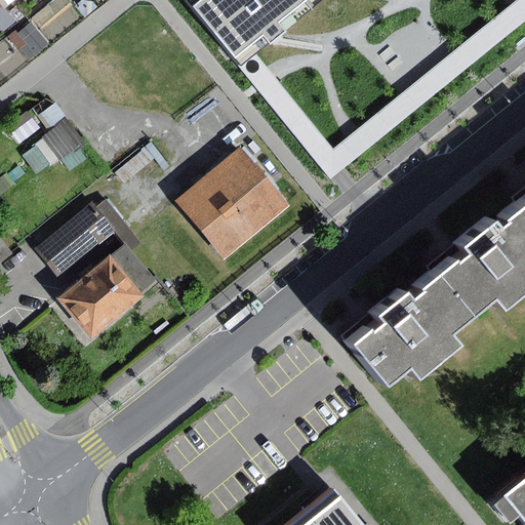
[(301,0),(188,0),(240,64),(273,36),(309,7),(301,0)]
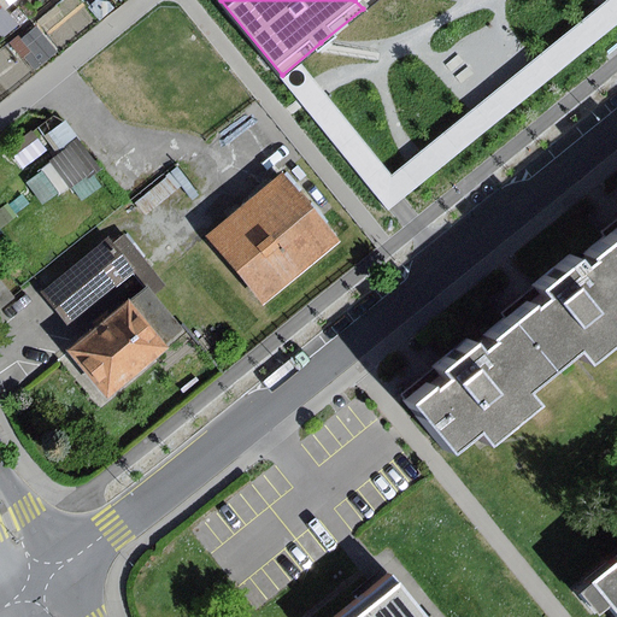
[(616,0),(610,0),(393,176),(305,69),(286,84),(389,211),(616,25),(616,0)]
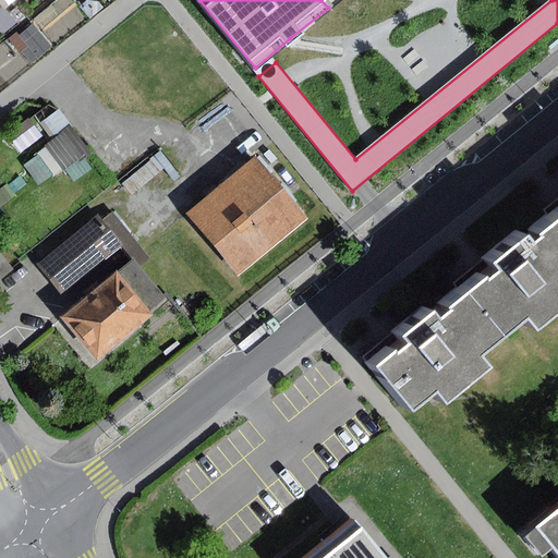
[(46,183),(89,142),(55,105),(39,119),(53,134),(24,161),(46,183)]
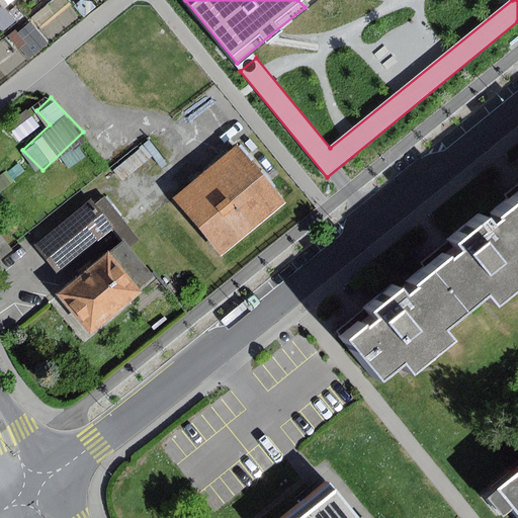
[(284,202),(237,146),(174,197),(222,255),(284,202)]
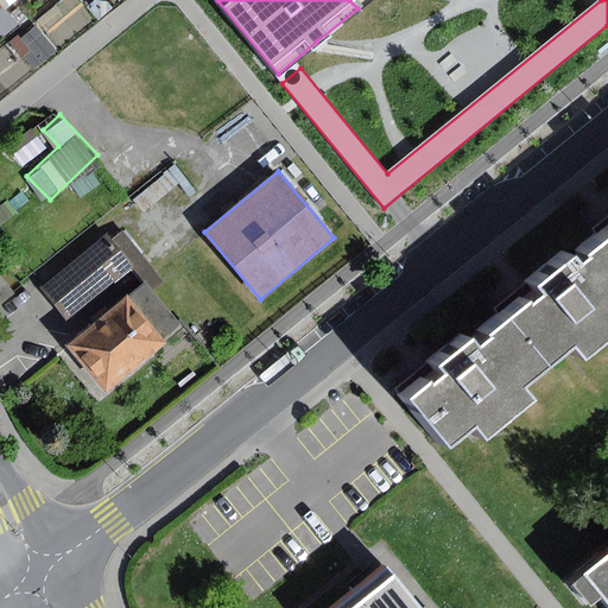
[(607,228),(596,238),(607,251),(607,228)]
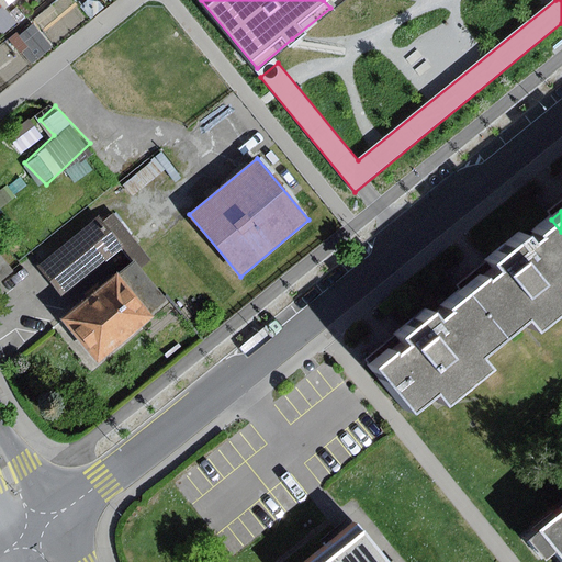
[(114,212),(102,221),(124,247),(136,261),(144,271),(155,262),(114,212)]
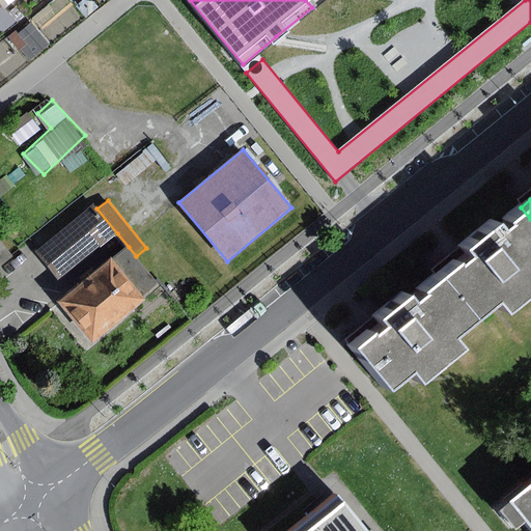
[(93,204),(35,251),(59,280),(117,233),(96,208),(93,204)]
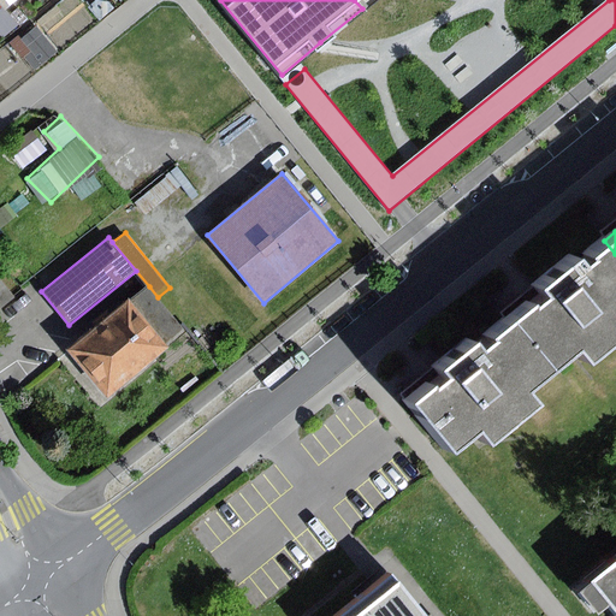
[(615,254),(604,241),(576,264),(570,256),(533,286),(539,292),(504,321),(542,367),(568,347),(581,362),(615,332),(615,254)]
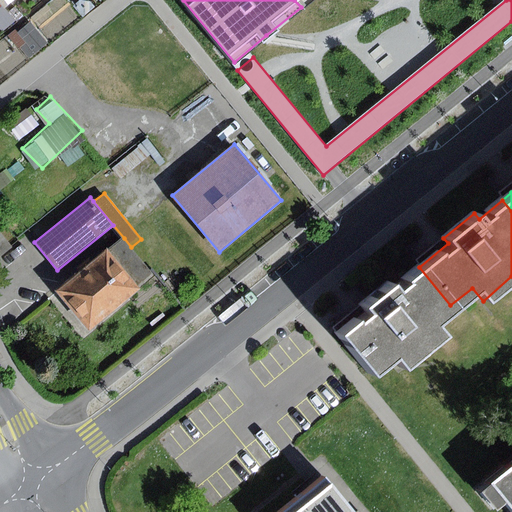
[(12,247),(0,232),(0,257),(0,258),(12,247)]
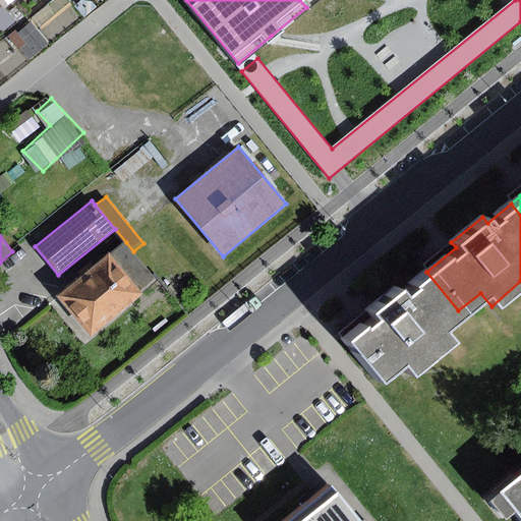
[(126,242),(110,255),(141,293),(158,280),(133,251),(126,242)]
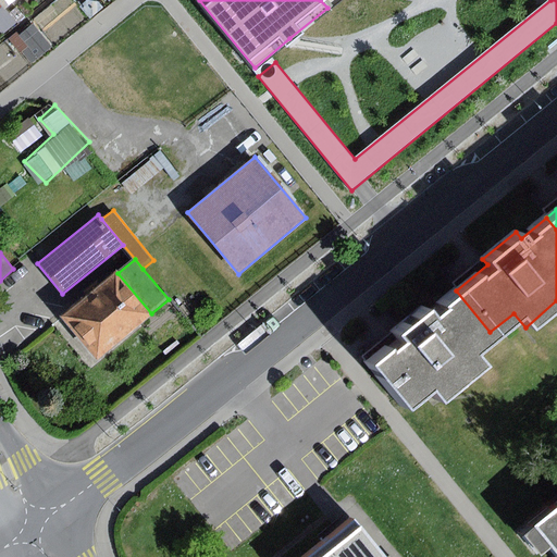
[(151,313),(118,273),(63,318),(97,360),(152,316),(151,313)]
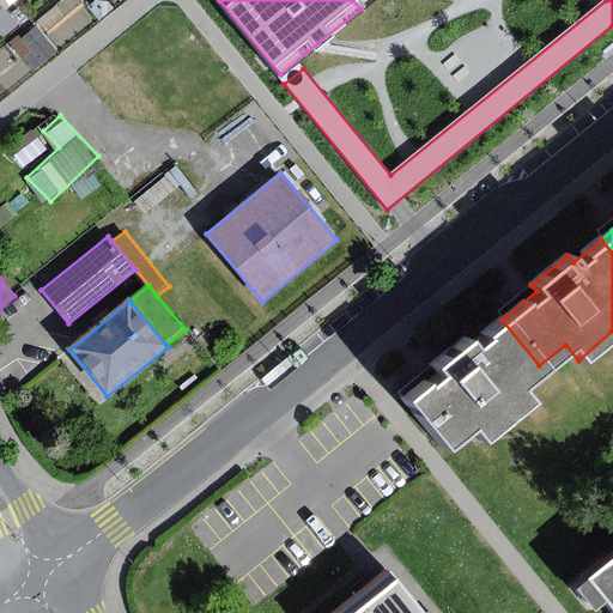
[(514,387),(539,365),(502,320),(472,345),(466,337),(430,366),(435,372),(402,400),(441,445),(466,425),(479,441),(526,401),(514,387)]
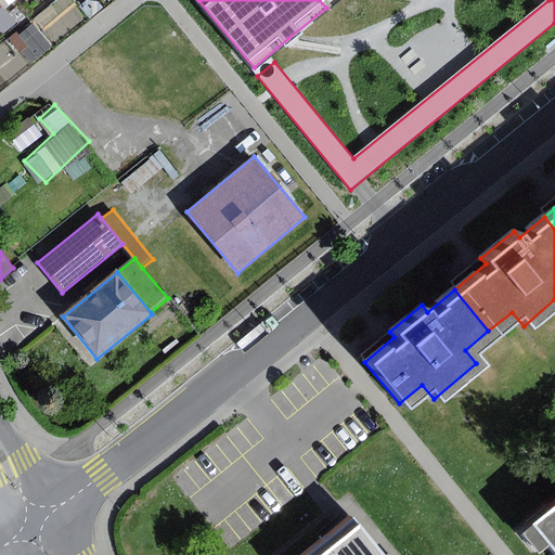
[(554,554),(554,501),(516,533),(533,554),(534,554),(546,545),(554,554)]
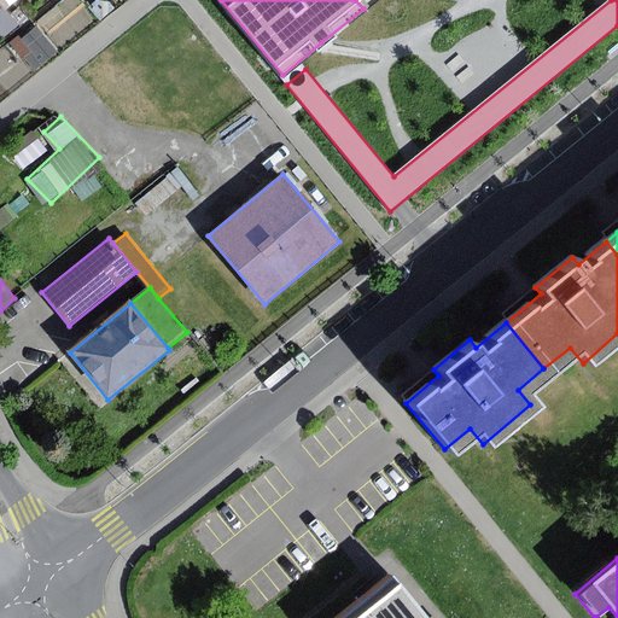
[(427,617),(390,573),(336,617),(427,617)]
